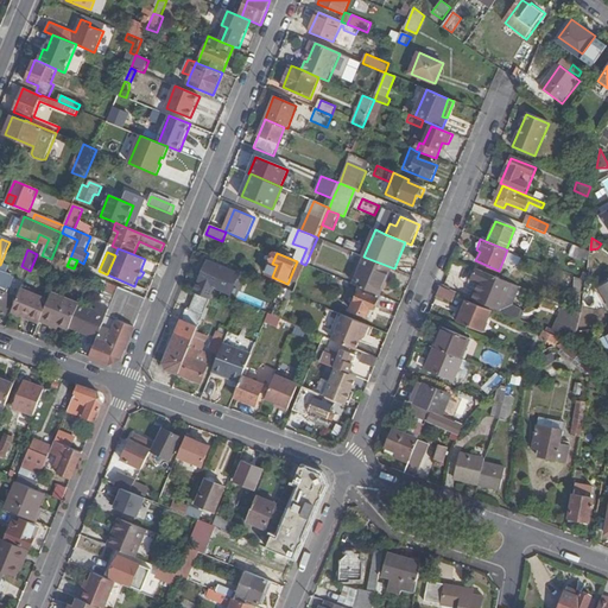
[(382,296),(394,270),(369,259),(358,286),(382,296)]
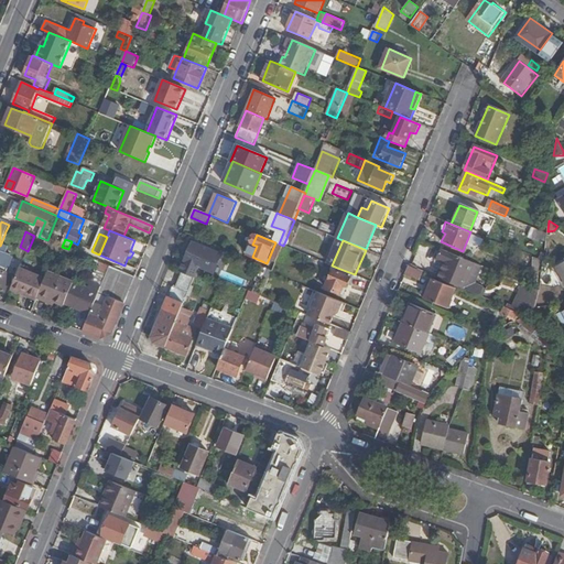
[(193,241),(180,272),(183,273),(190,277),(195,279),(201,268),(212,272),(219,252),(193,241)]
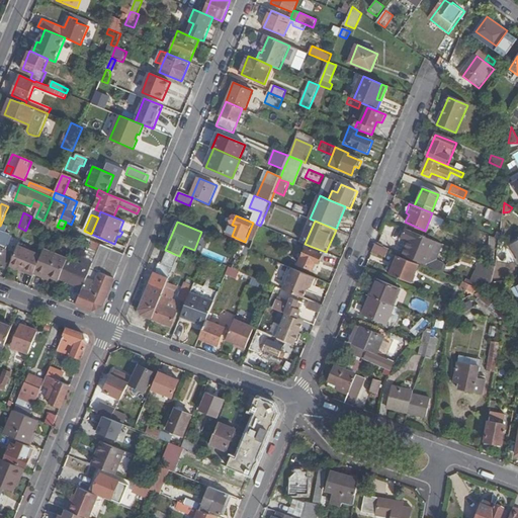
[(254,241),(260,226),(256,224),(249,239),(254,241)]
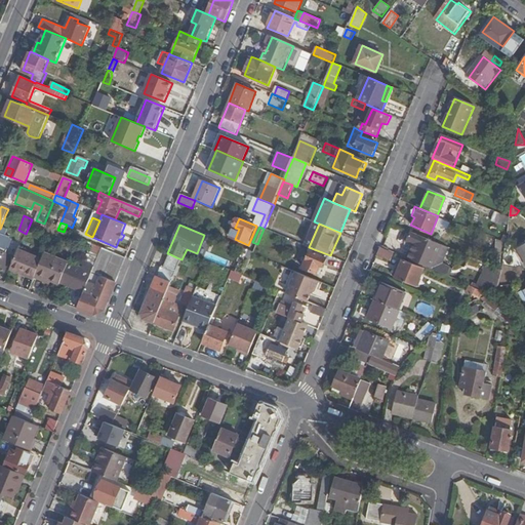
[(57,230),(55,229),(51,239),(68,245),(70,241),(72,236),(57,230)]
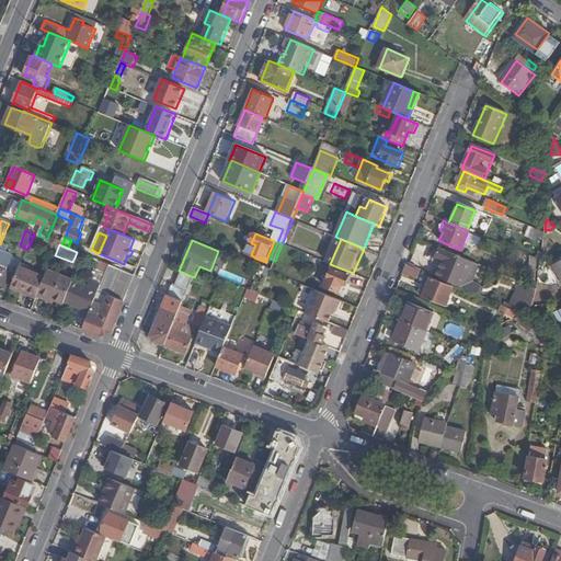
[(425,272),(456,284),(458,277),(451,274),(444,271),(450,253),(427,244),(424,253),(432,256),(425,272)]
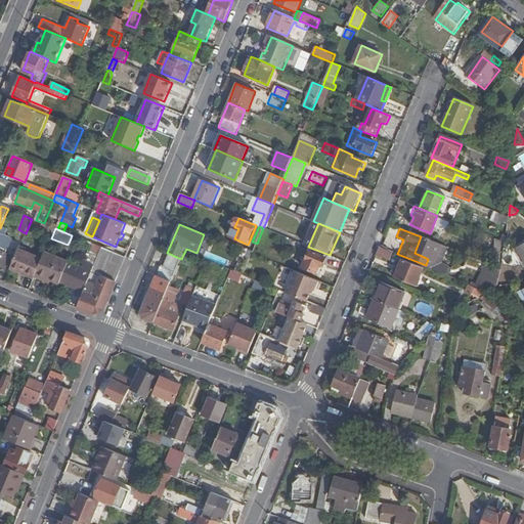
[(415,253),(422,256),(428,239),(421,236),(415,253)]
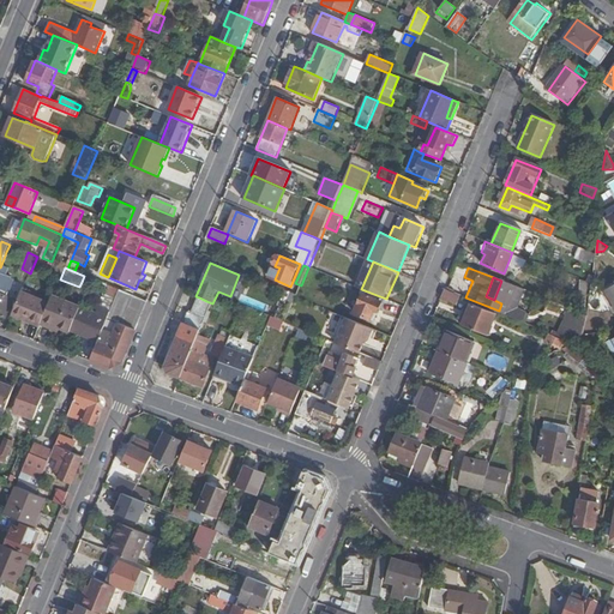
[(101,307),(112,312),(120,290),(109,287),(101,307)]
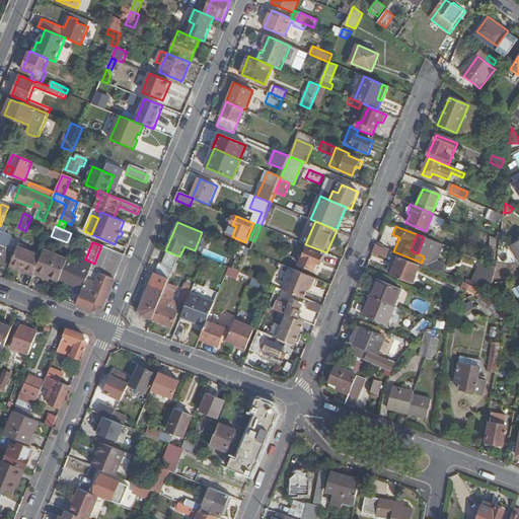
[(20,243),(10,268),(33,278),(34,275),(45,252),(20,243)]
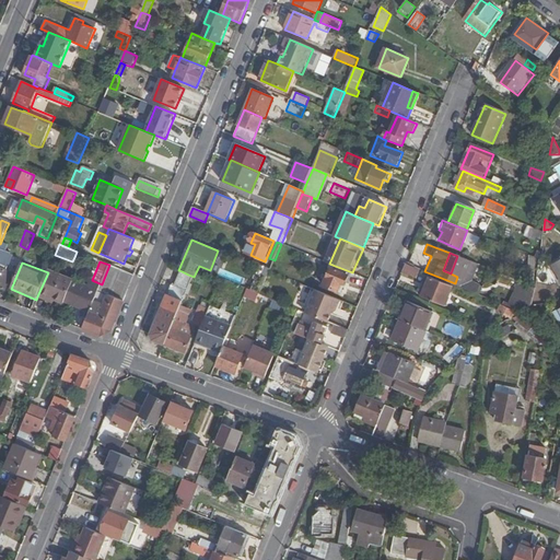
[(407,264),(404,272),(417,278),(420,269),(407,264)]
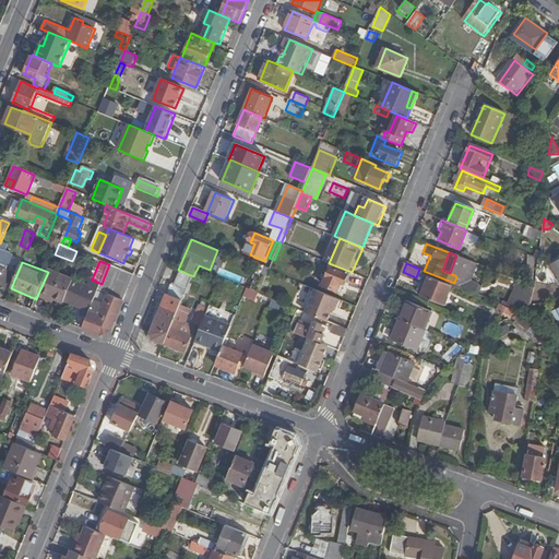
[(271,270),(259,264),(254,276),(257,277),(252,290),(261,294),(271,270)]
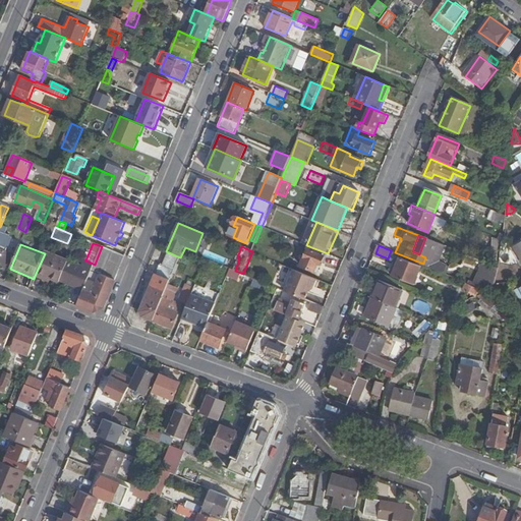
[(8,263),(11,253),(0,248),(0,268),(3,269),(6,263),(8,263)]
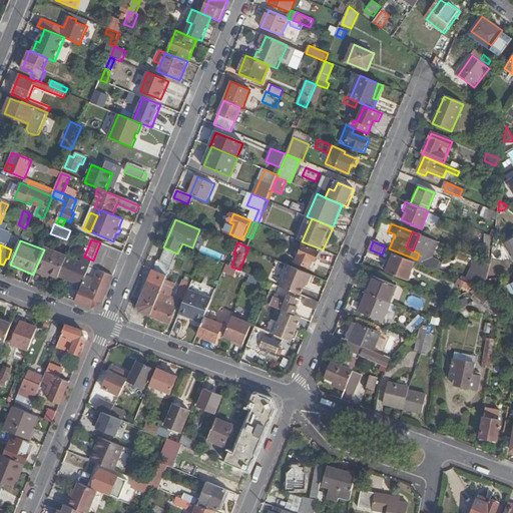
[(83,286),(76,303),(94,309),(103,304),(124,252),(109,246),(95,283),(86,279),(83,286)]
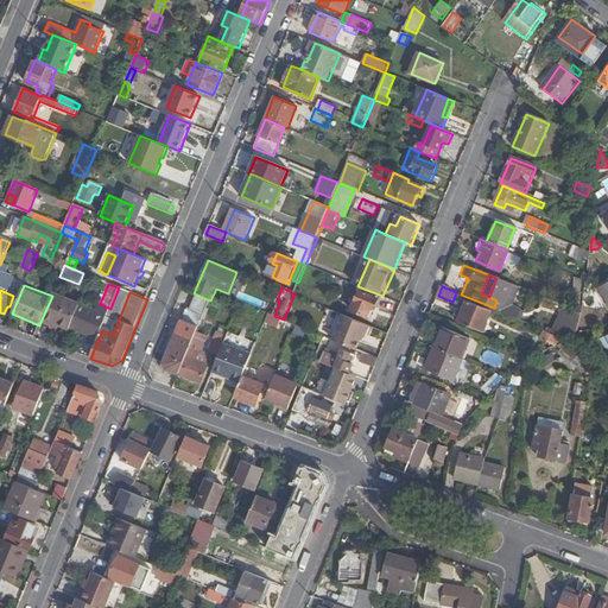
[(359,292),(352,311),(369,318),(377,301),(359,292)]
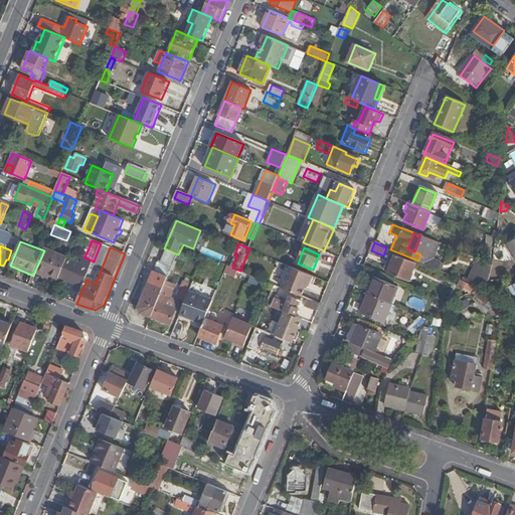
[(50,276),(58,280),(59,278),(67,259),(45,248),(44,250),(34,273),(48,279),(50,276)]
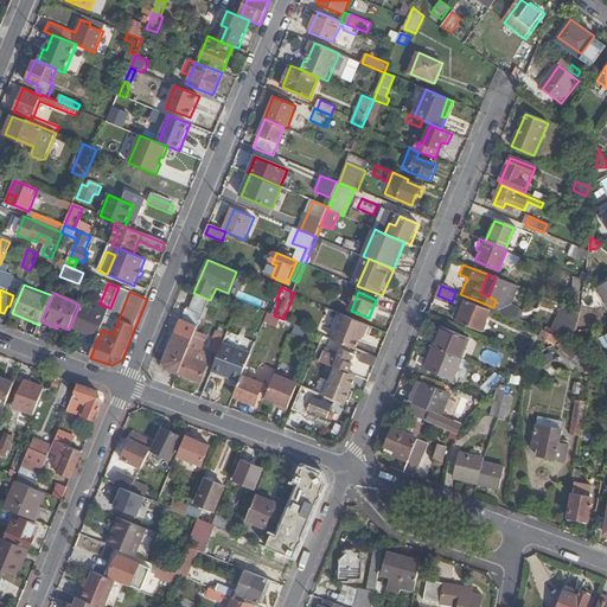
[(168,371),(179,375),(180,374),(187,357),(210,300),(204,298),(197,294),(190,311),(187,310),(165,363),(168,371)]
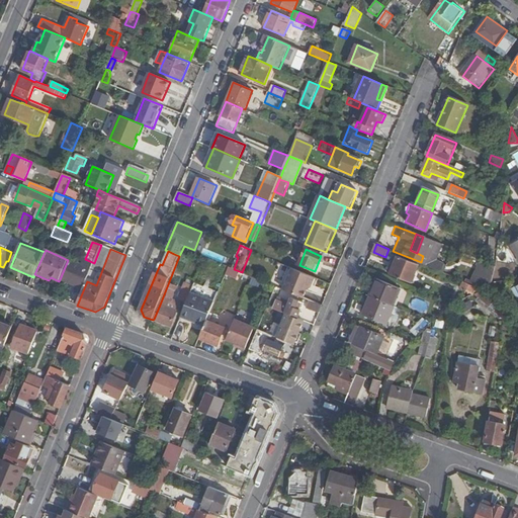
[(391,275),(412,284),(420,266),(399,257),(391,275)]
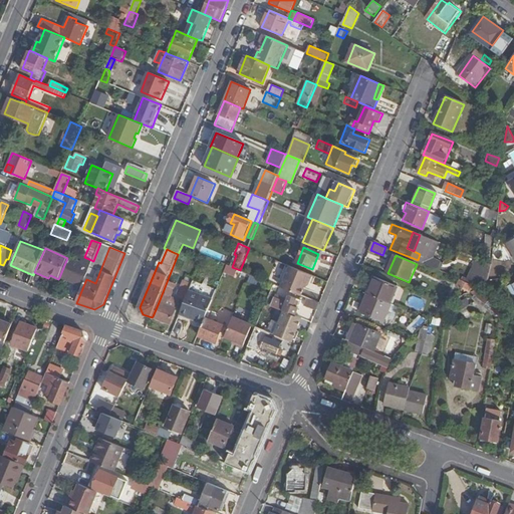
[(59,277),(83,286),(86,279),(93,261),(84,257),(81,264),(67,258),(59,277)]
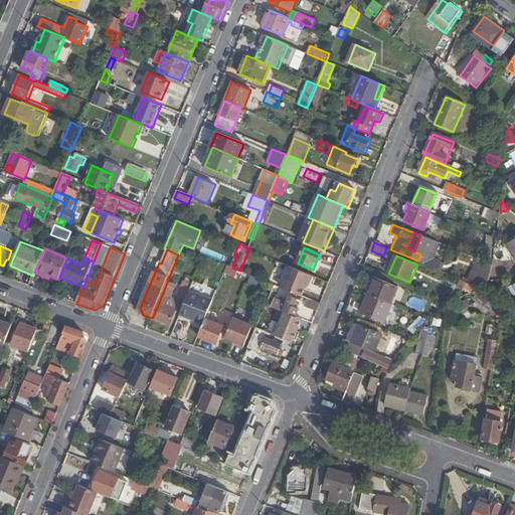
[(471,283),(480,287),(489,282),(492,265),(480,260),(471,283)]
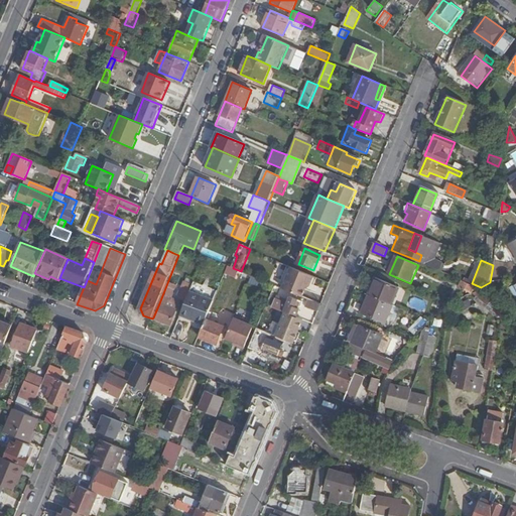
[(229,266),(225,276),(237,281),(241,271),(233,268),(229,266)]
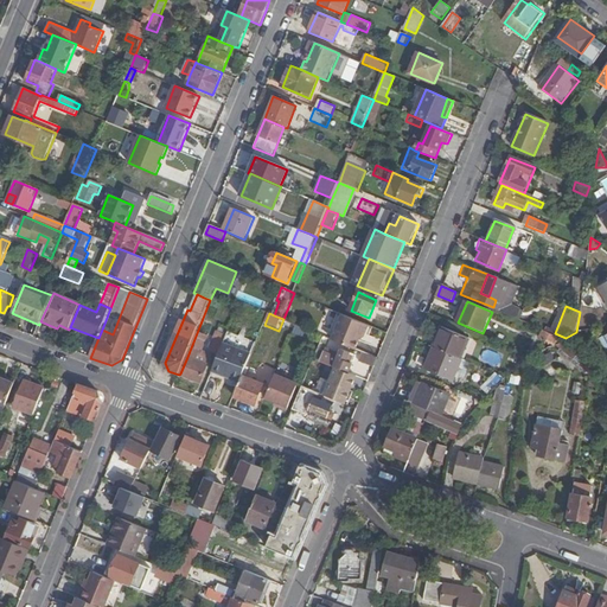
[(343,314),(332,339),(356,350),(362,336),(364,337),(370,325),(343,314)]
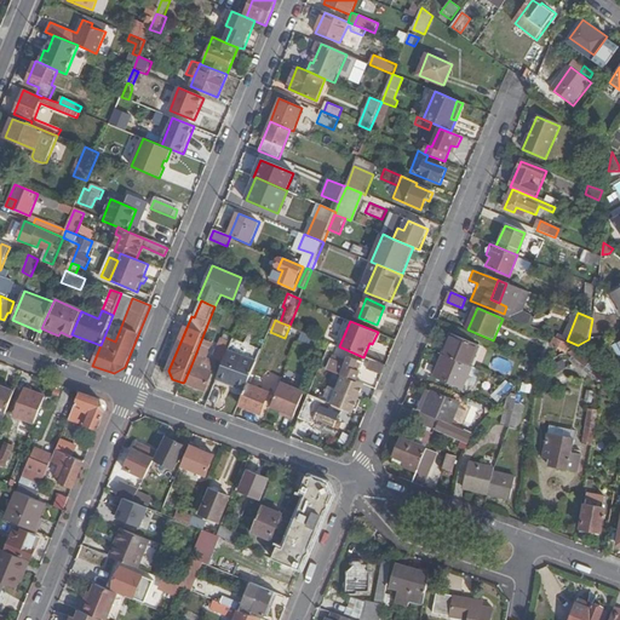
[(303,332),(299,339),(309,343),(311,336),(303,332)]
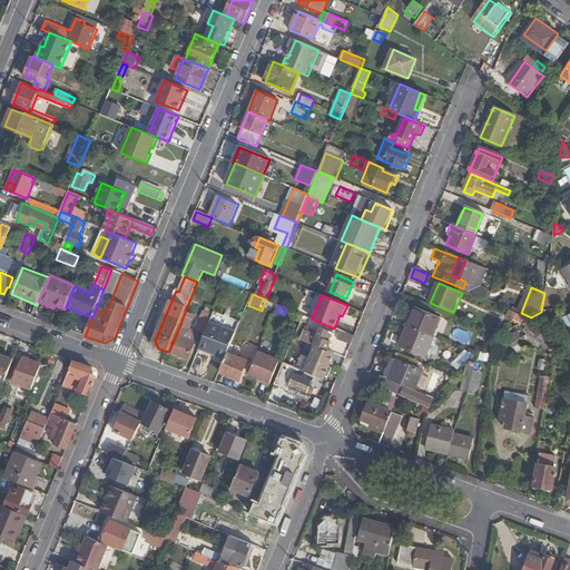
[(416,306),(409,326),(433,336),(442,316),(416,306)]
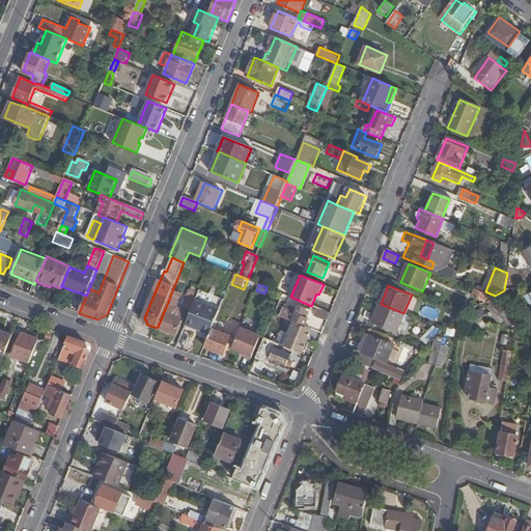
[(184,308),(193,311),(197,300),(200,294),(191,290),(184,308)]
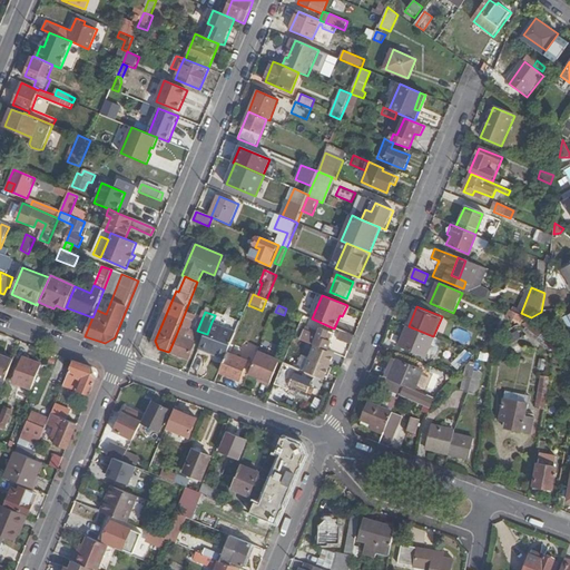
[(207,334),(198,354),(208,359),(210,354),(226,361),(228,354),(237,332),(212,322),(207,334)]
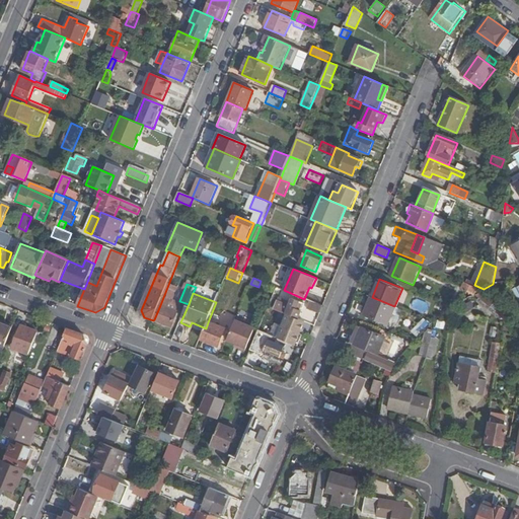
[(389,325),(396,307),(394,306),(372,297),(365,314),(389,325)]
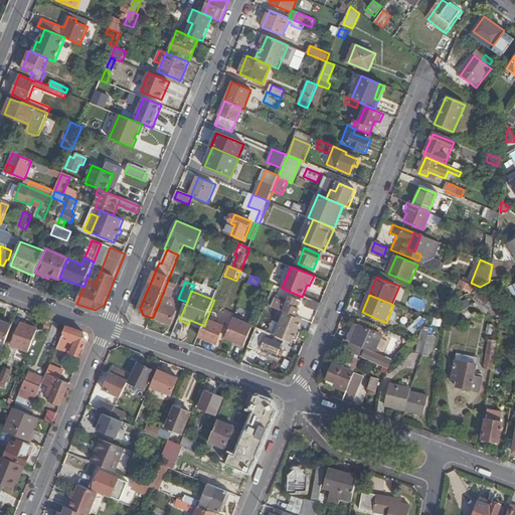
[(272,307),(297,317),(300,309),(296,308),(299,300),(290,297),(287,305),(275,300),(272,307)]
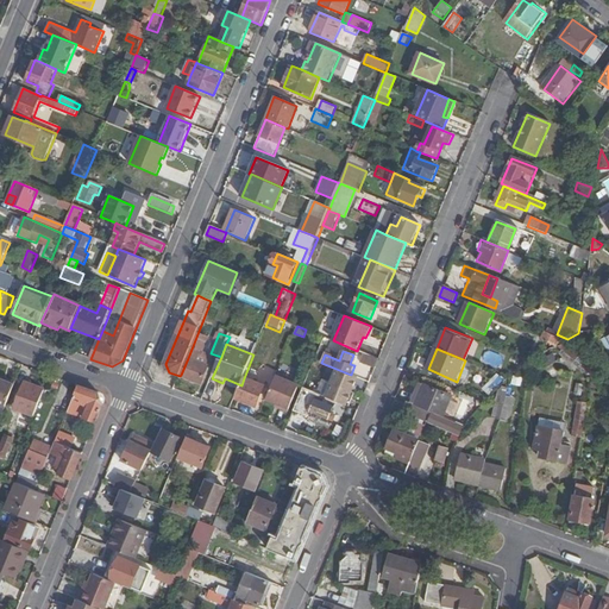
[(500,366),(503,357),(489,351),(485,359),(500,366)]
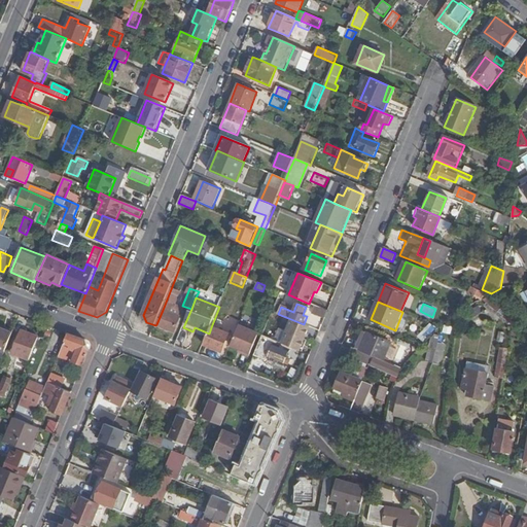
[(452,312),(456,308),(446,304),(444,309),(452,312)]
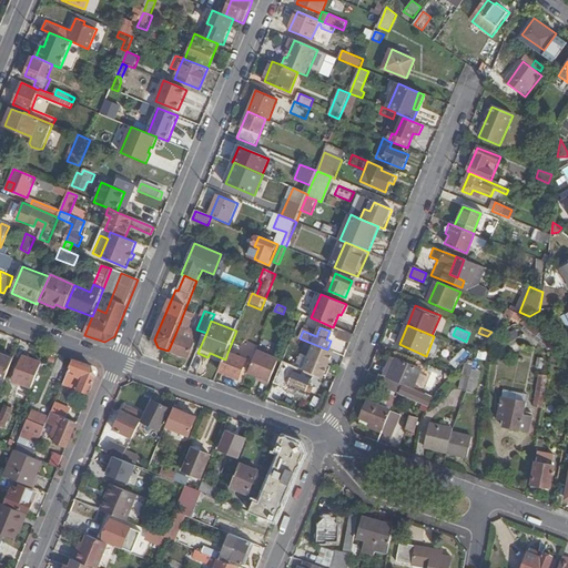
[(337,337),(351,343),(354,335),(340,330),(337,337)]
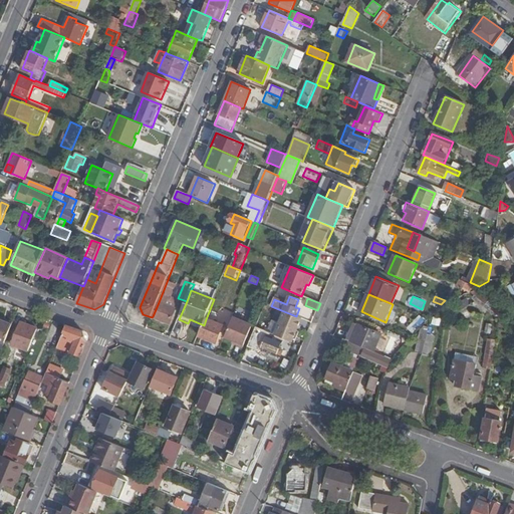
[(159,302),(153,316),(170,324),(176,309),(159,302)]
